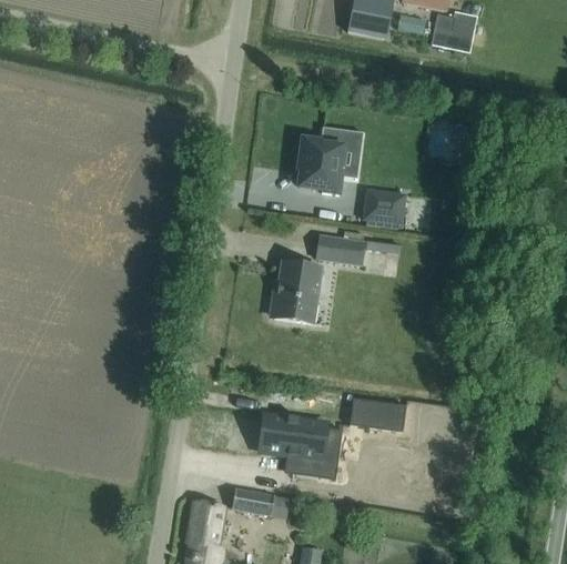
[(348,0),(343,29),(386,38),(394,0),(348,0)]
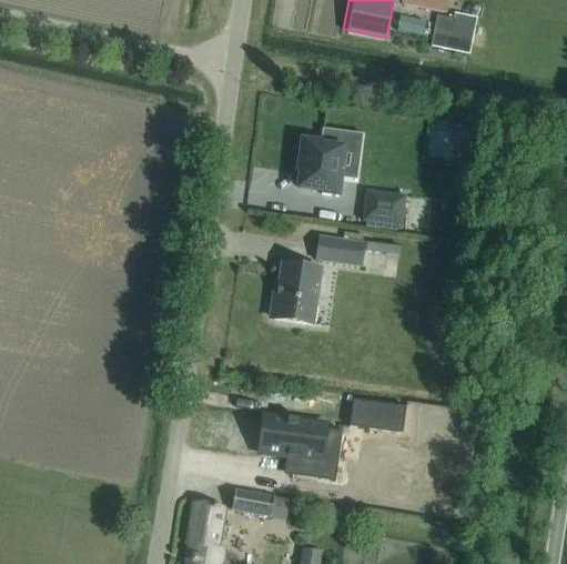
[(403,0),(446,9),(447,0),(403,0)]
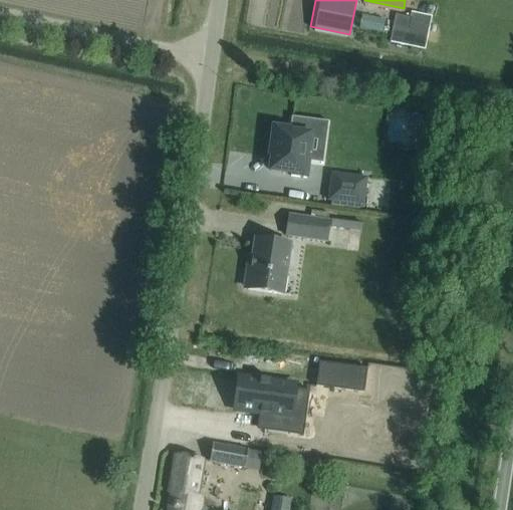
[(397,12),(391,39),(425,46),(432,13),(412,9),(411,15),(397,12)]
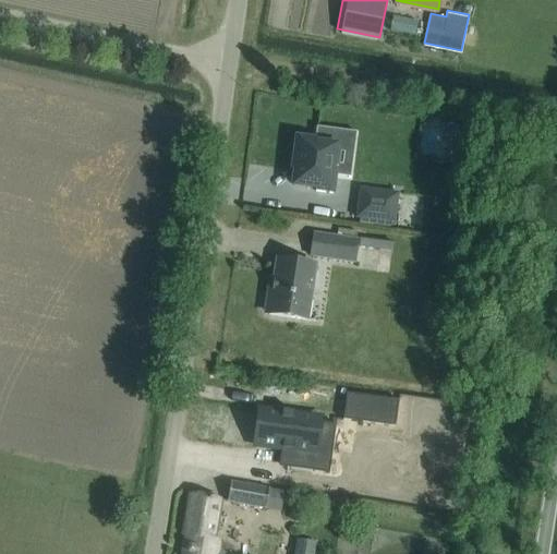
[(297,134),(293,166),(295,167),(293,182),(316,184),(316,188),(333,190),(335,172),(333,171),(336,142),(315,140),(315,136),(297,134)]
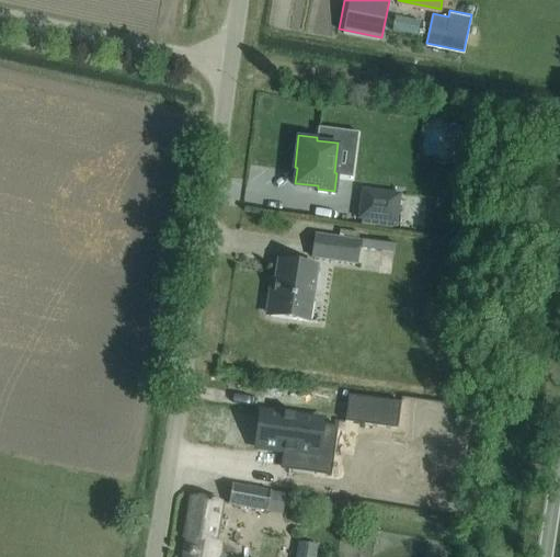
[(363,185),(358,215),(397,220),(400,191),(363,185)]
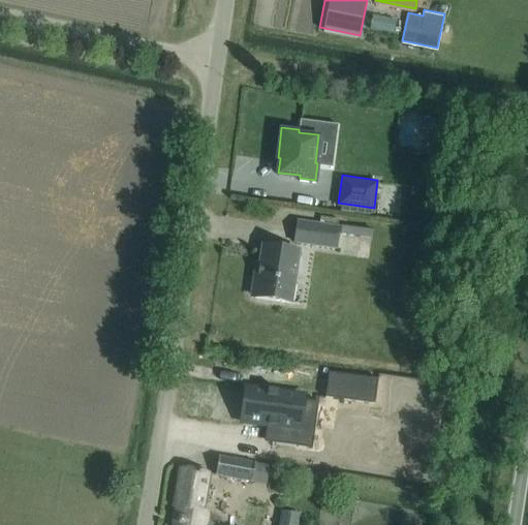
[(298,224),(296,239),(336,245),(339,224),(298,219),(298,224)]
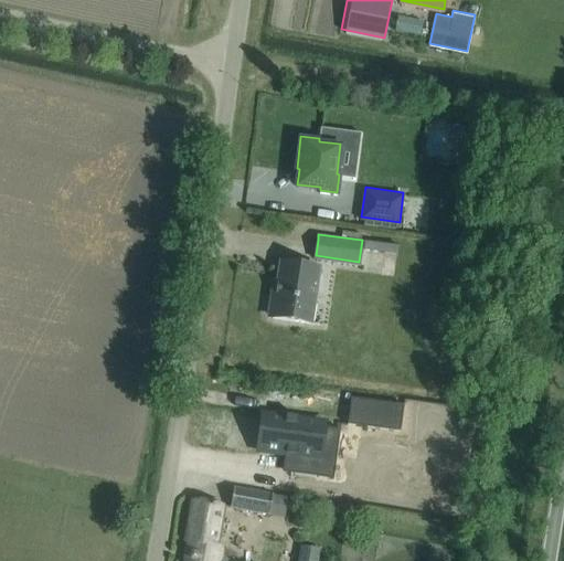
[(273,297),(270,306),(274,309),(273,315),(310,320),(311,319),(308,319),(311,302),(314,302),(319,265),(282,260),(278,281),(279,282),(278,292),(276,293),(276,295),(273,297)]
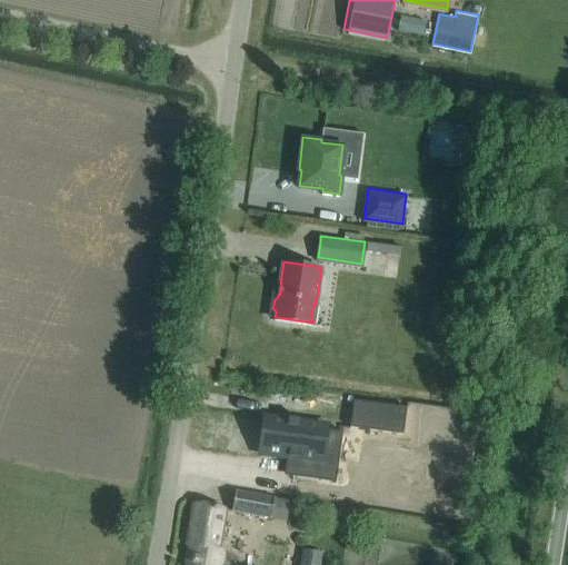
[(354,398),(350,425),(404,432),(407,405),(354,398)]
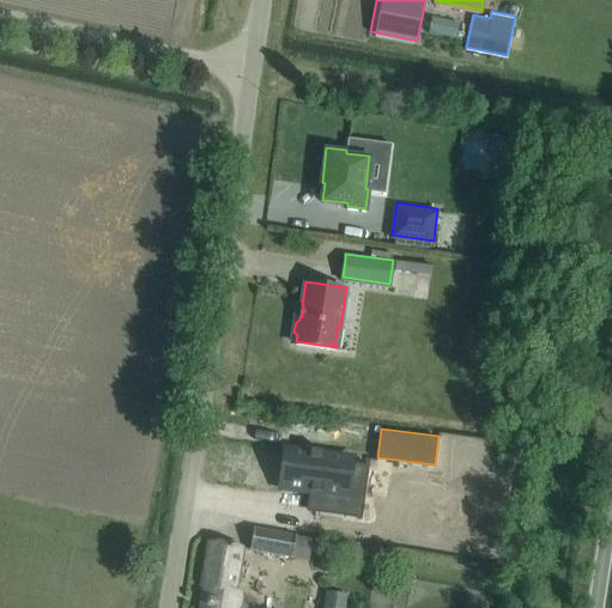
[(289,433),(282,474),(319,481),(315,499),(343,504),(347,479),(365,482),(370,454),(352,451),(352,445),(325,441),(325,439),(313,437),(313,438),(289,433)]
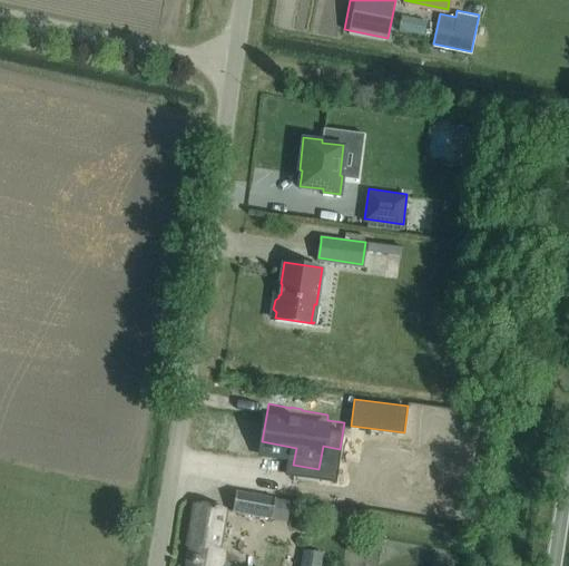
[(236,489),(233,508),(272,516),(275,496),(236,489)]
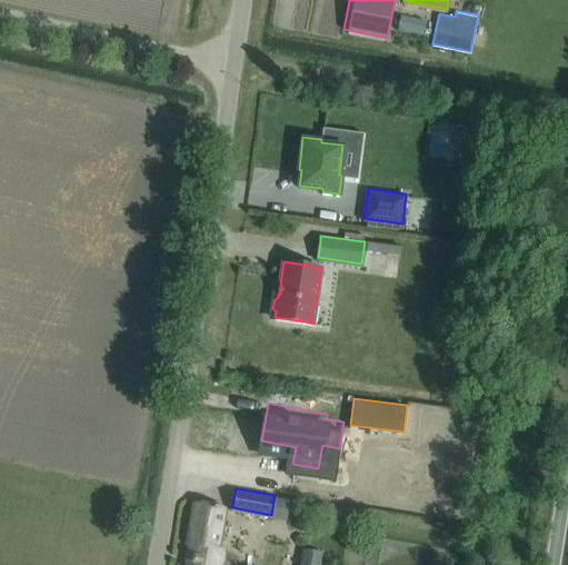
[(190,543),(186,564),(226,564),(220,564),(223,547),(220,546),(227,506),(195,501),(188,543),(190,543)]
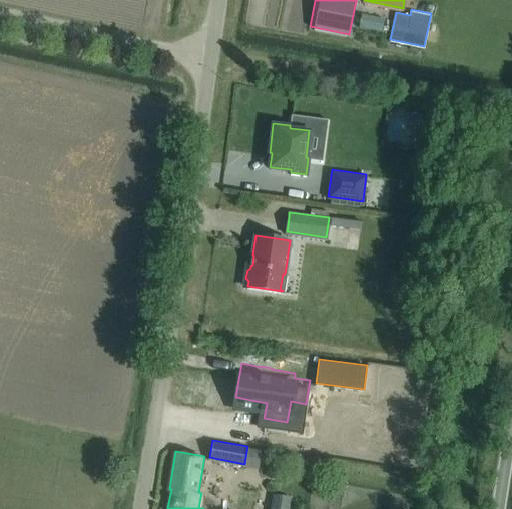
[(274,493),(271,508),(288,508),(291,496),(274,493)]
